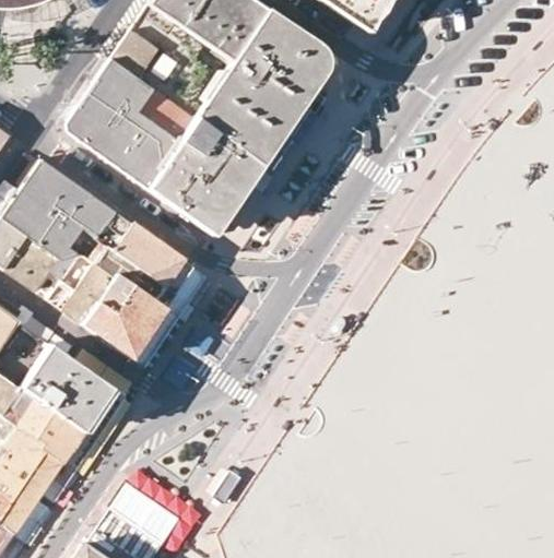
[(0,0),(0,10),(12,11),(13,10),(25,10),(30,9),(34,8),(46,3),(51,1),(54,0),(0,0)]
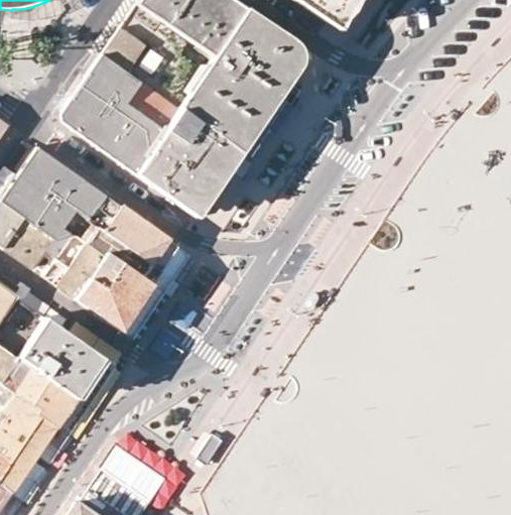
[(0,26),(13,26),(25,25),(36,22),(45,17),(55,12),(65,4),(70,0),(49,0),(47,1),(42,3),(31,7),(27,8),(25,11),(23,13),(21,14),(18,15),(16,14),(13,12),(12,9),(11,10),(0,9),(0,26)]
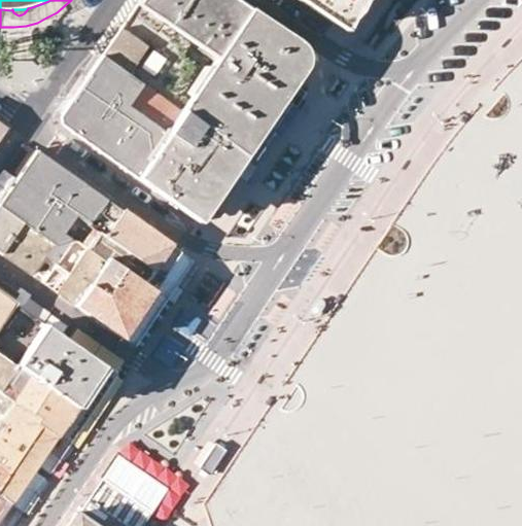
[(228,0),(144,0),(144,1),(224,55),(186,111),(242,153),(301,65),(298,46),(277,33),(228,0)]
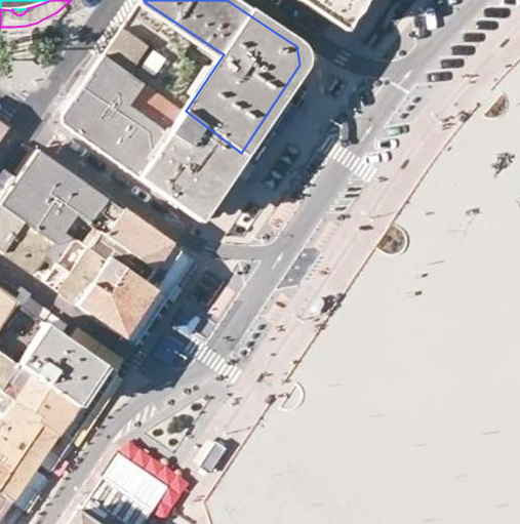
[(227,0),(276,33),(296,46),(300,65),(241,153),(246,157),(260,138),(295,85),(307,68),(309,64),(310,57),(309,54),(308,50),(306,46),(303,42),(300,40),(239,0),(227,0)]
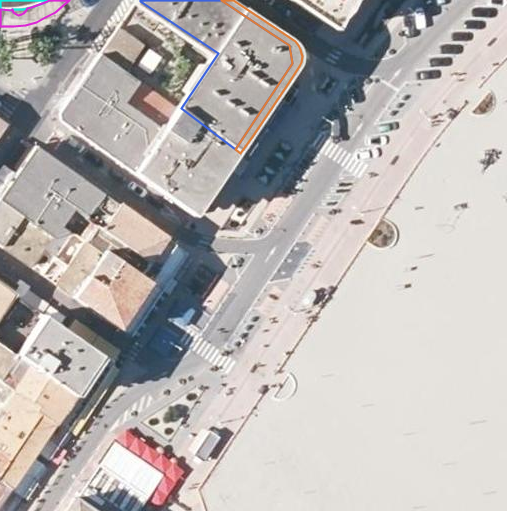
[(297,0),(330,22),(345,0),(297,0)]
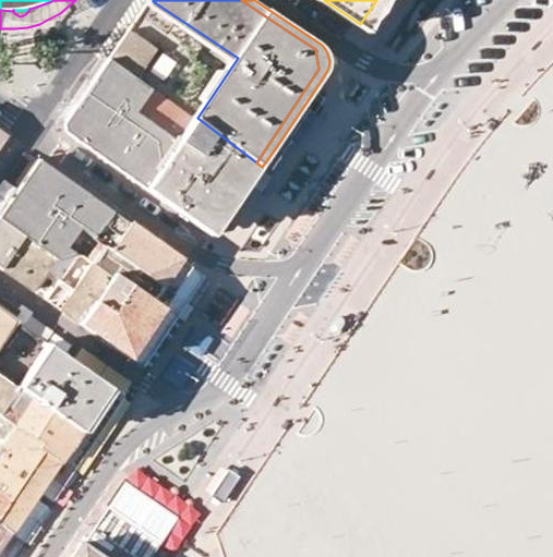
[(376,0),(360,24),(369,31),(383,11),(389,0),(376,0)]
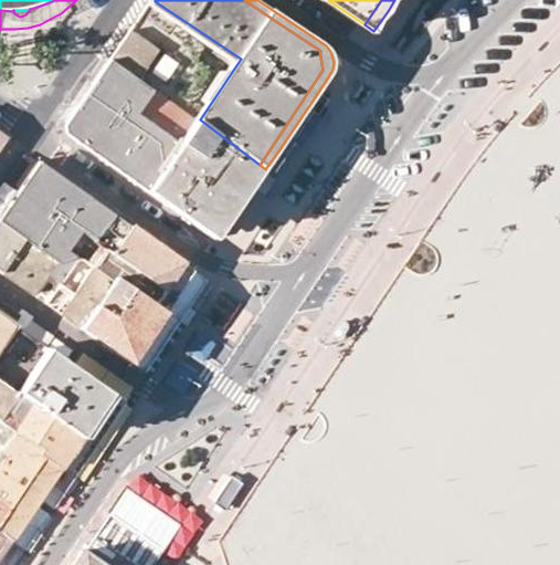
[(200,119),(241,59),(155,1),(114,60),(200,119)]
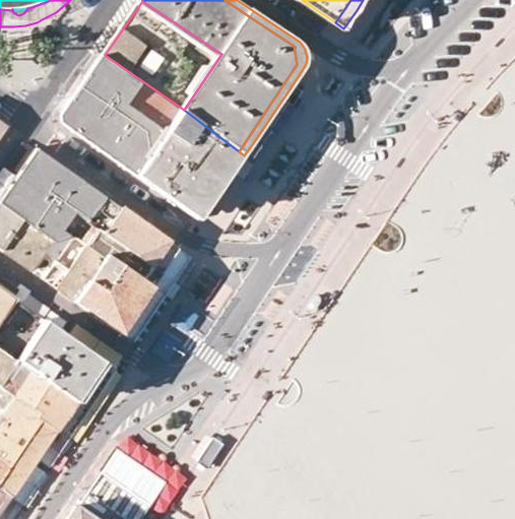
[(184,110),(105,55),(80,90),(66,112),(68,125),(89,140),(170,196),(201,219),(229,179),(244,155),(239,151),(184,110)]
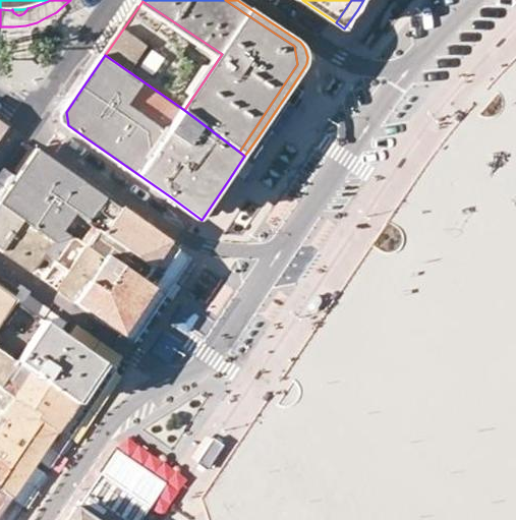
[(0,137),(8,126),(0,120),(0,137)]
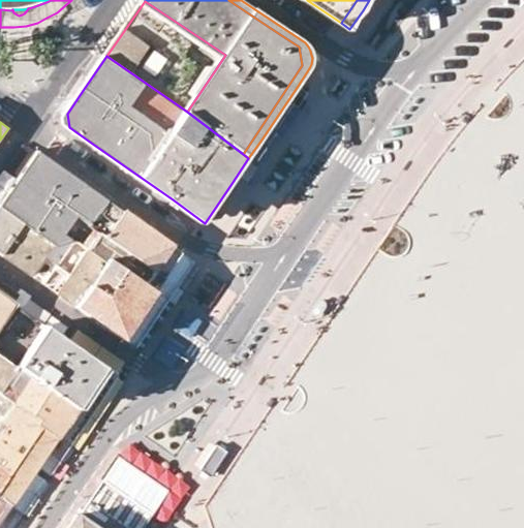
[(101,213),(110,200),(40,151),(2,206),(27,223),(56,244),(59,246),(69,231),(73,225),(80,216),(84,219),(93,225),(101,213)]
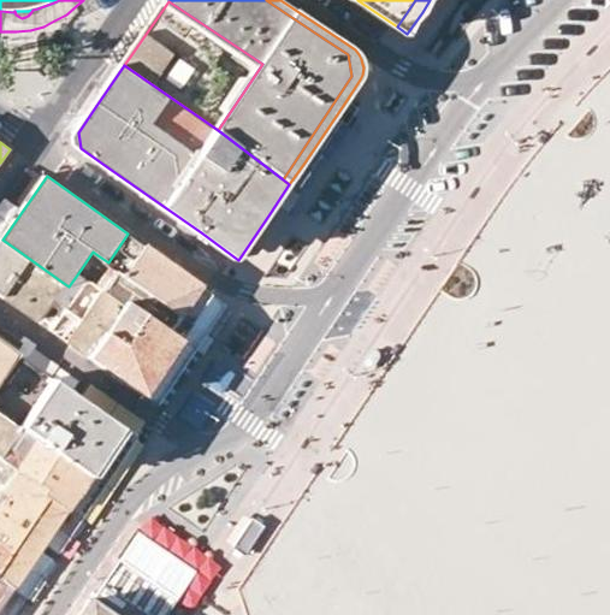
[(137,261),(128,276),(195,324),(213,295),(128,234),(118,248),(137,261)]
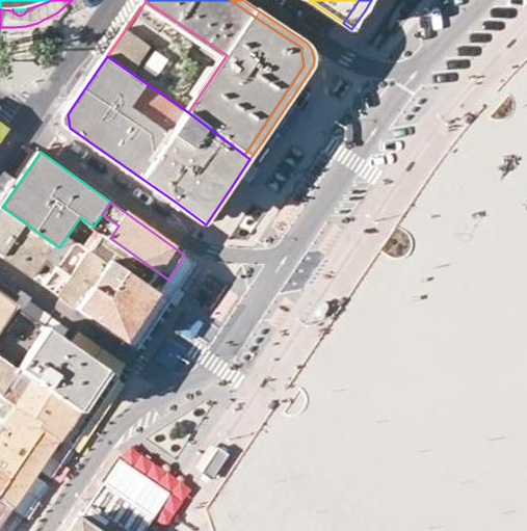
[(0,251),(5,256),(27,224),(2,207),(0,210),(0,251)]
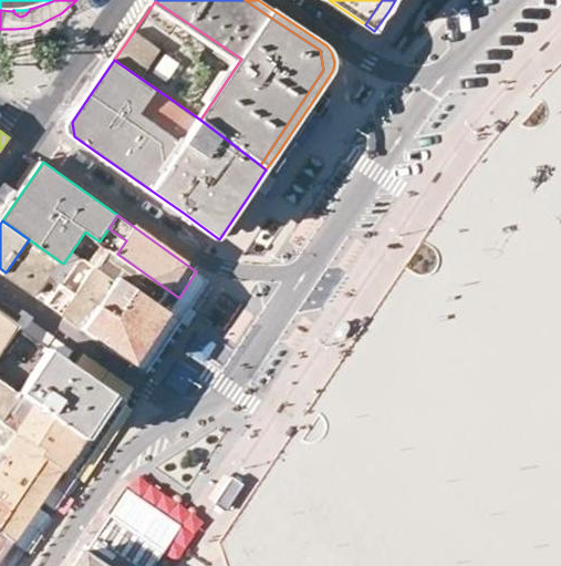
[(79,242),(84,245),(90,235),(85,232),(79,242)]
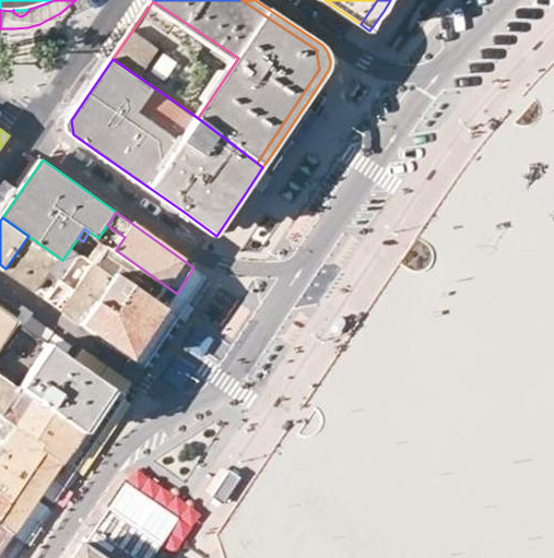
[(47,274),(59,258),(28,236),(6,269),(37,289),(47,274)]
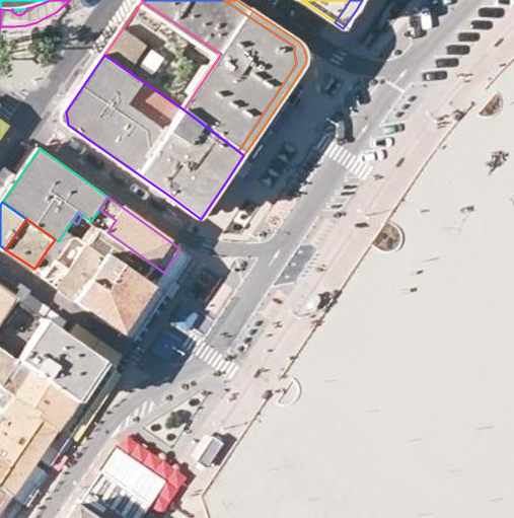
[(69,248),(78,235),(68,227),(58,241),(69,248)]
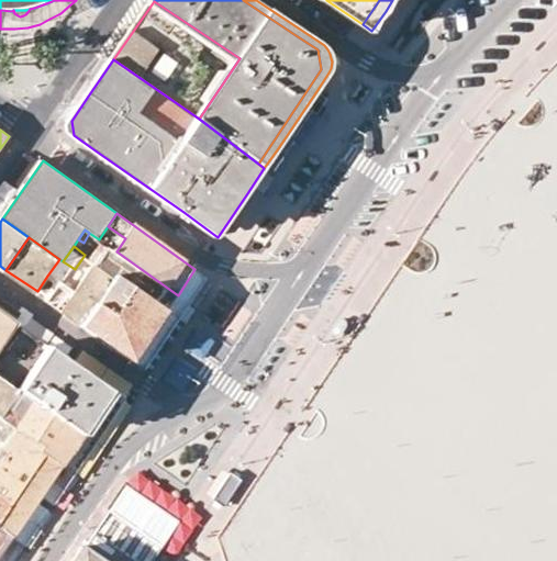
[(115,280),(119,276),(168,310),(178,295),(117,251),(110,247),(98,266),(115,280)]
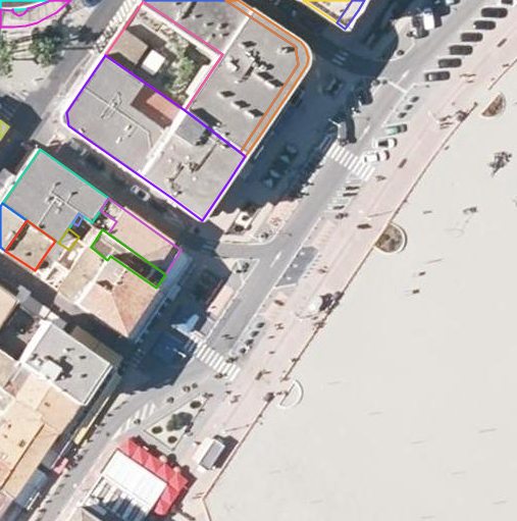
[(58,243),(55,241),(44,256),(58,266),(69,250),(58,243)]
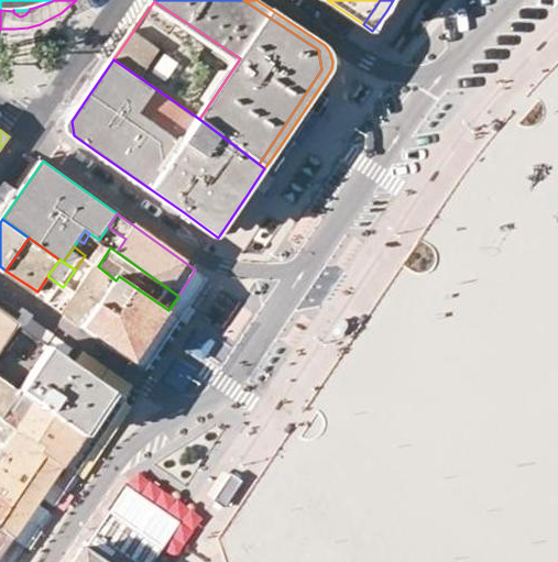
[(116,281),(98,266),(66,312),(85,324),(116,281)]
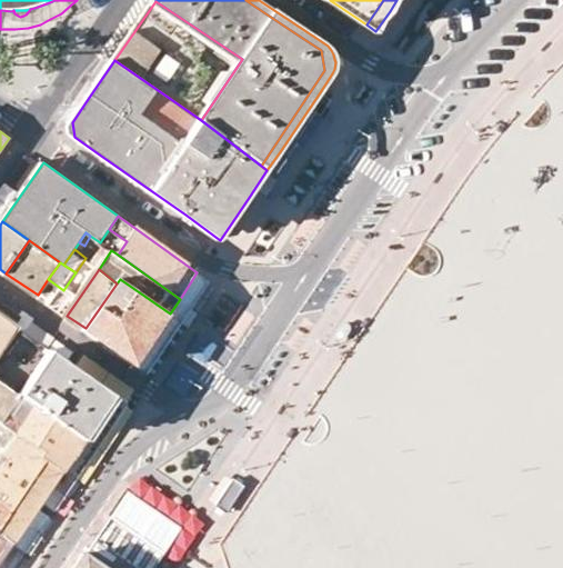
[(137,364),(170,314),(120,279),(117,284),(86,328),(137,364)]
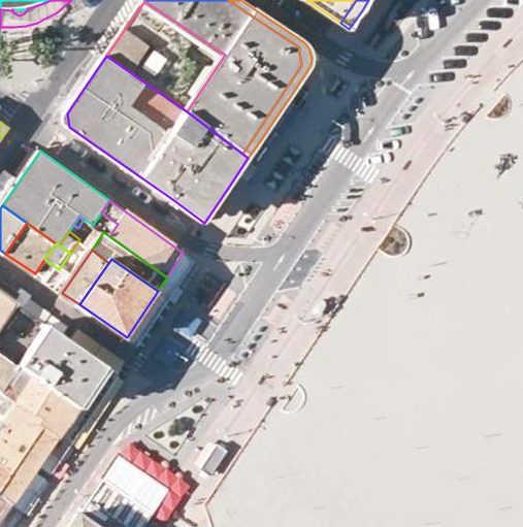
[(0,328),(18,303),(0,290),(0,328)]
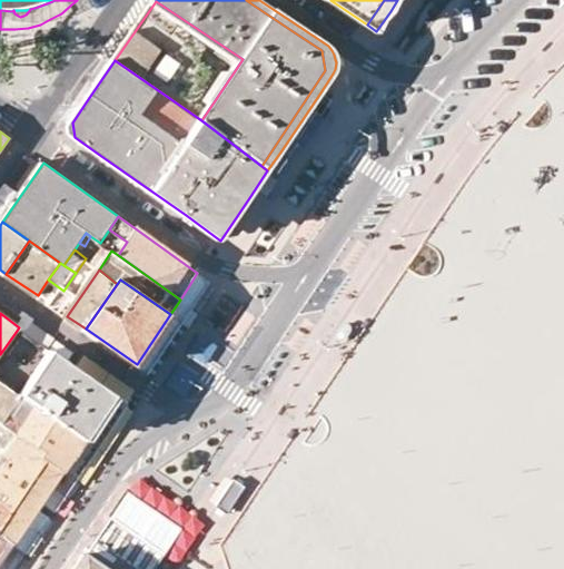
[(342,325),(333,339),(342,345),(350,331),(342,325)]
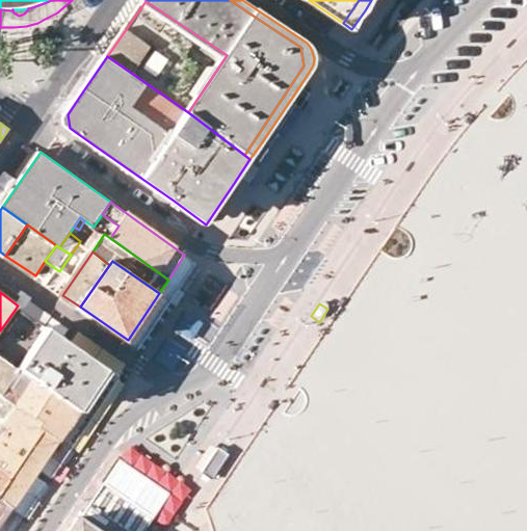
[(107,370),(74,346),(49,327),(22,367),(71,403),(80,409),(91,392),(107,370)]
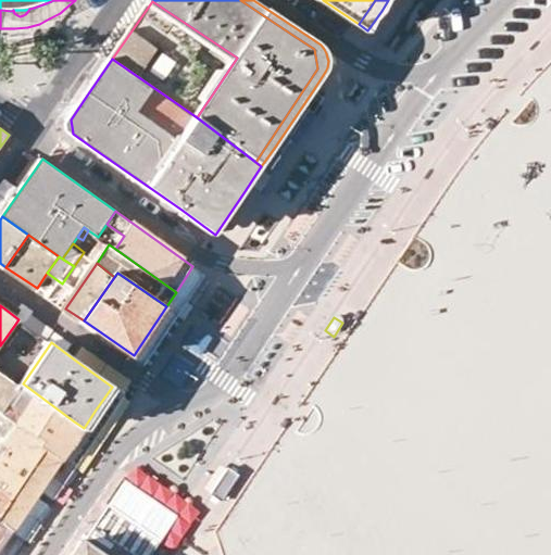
[(17,391),(21,386),(0,370),(0,410),(3,413),(9,404),(17,391)]
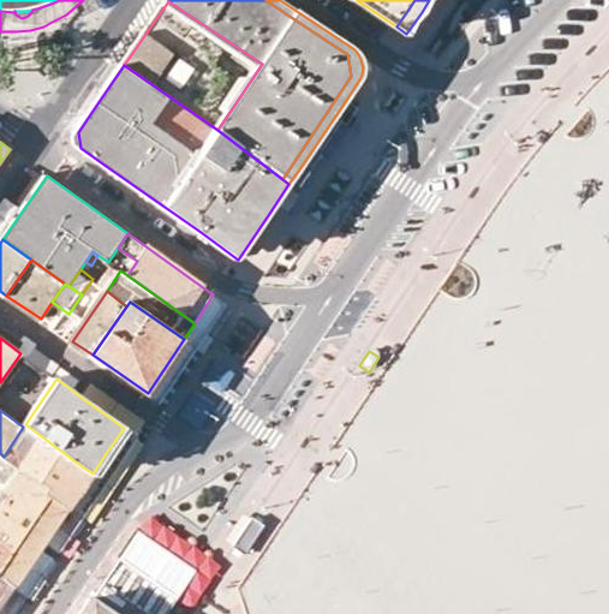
[(4,457),(21,469),(17,475),(58,502),(82,466),(25,424),(23,427),(19,433),(31,440),(33,439),(37,441),(25,459),(10,447),(4,457)]
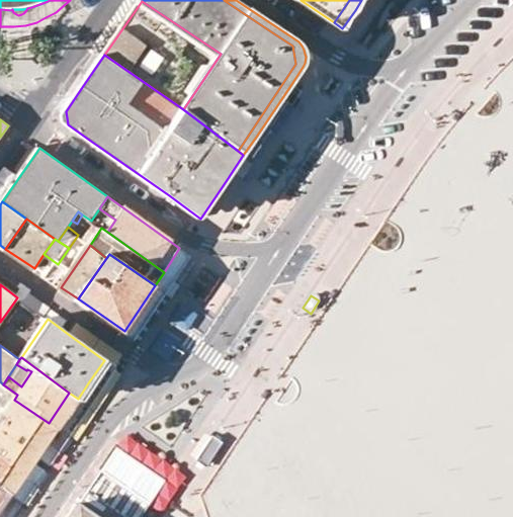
[(78,399),(69,393),(49,423),(58,429),(78,399)]
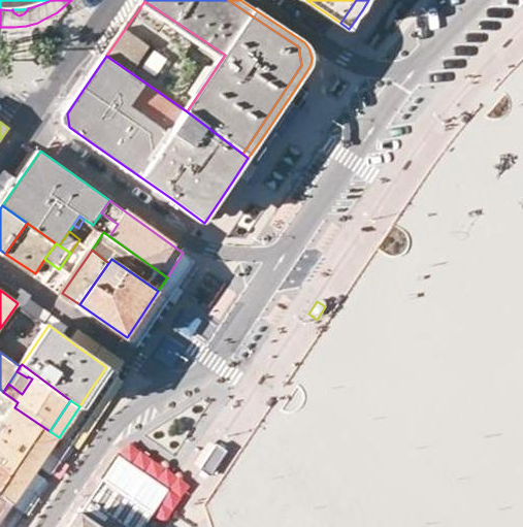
[(14,407),(4,421),(6,423),(0,431),(0,466),(28,485),(59,437),(50,431),(14,407)]
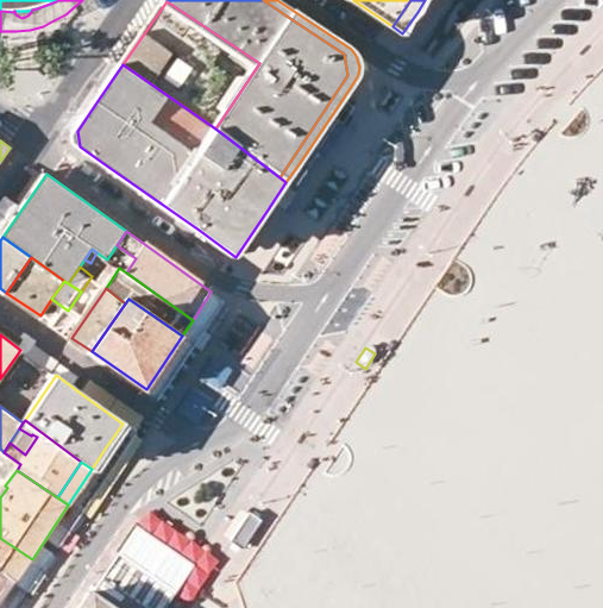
[(256,508),(233,541),(250,552),(272,519),(256,508)]
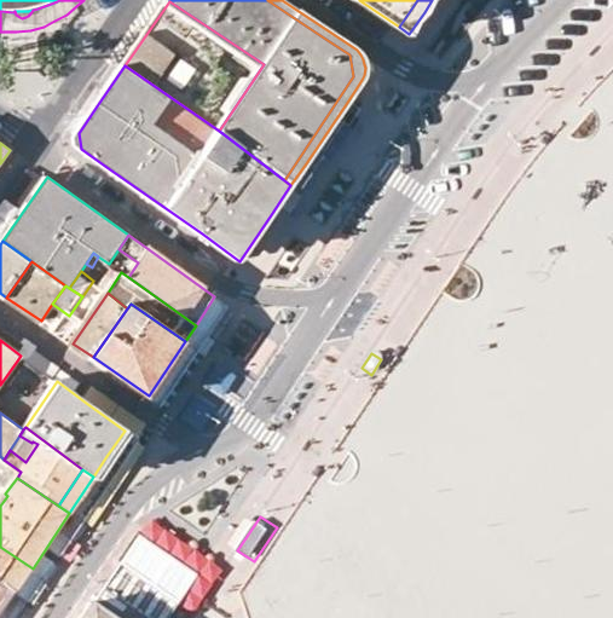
[(0,578),(17,590),(33,569),(0,547),(0,578)]
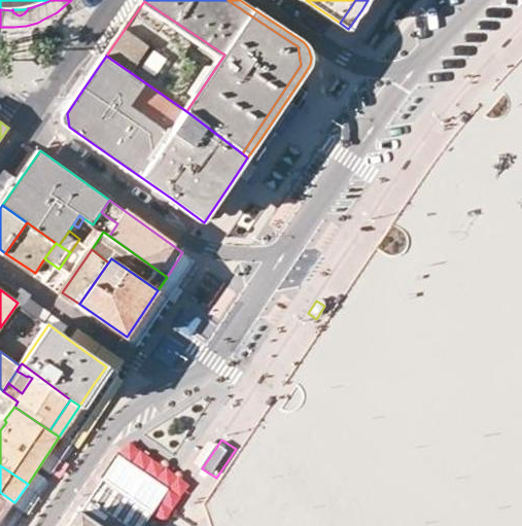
[(0,524),(14,502),(0,492),(0,524)]
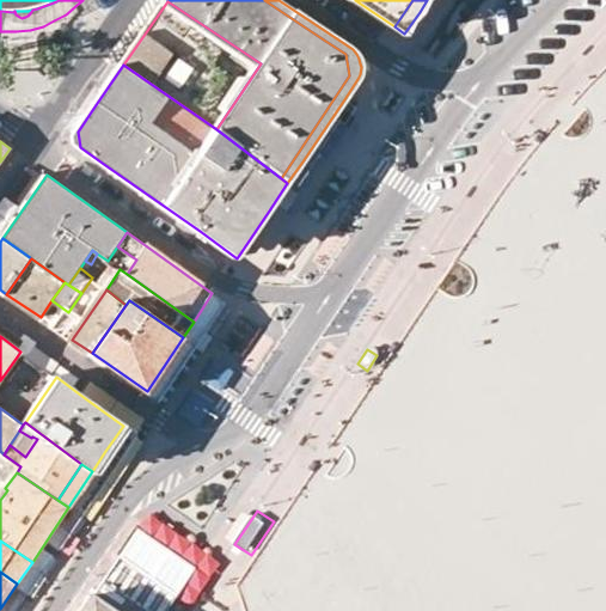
[(117,610),(95,594),(84,610),(117,610)]
